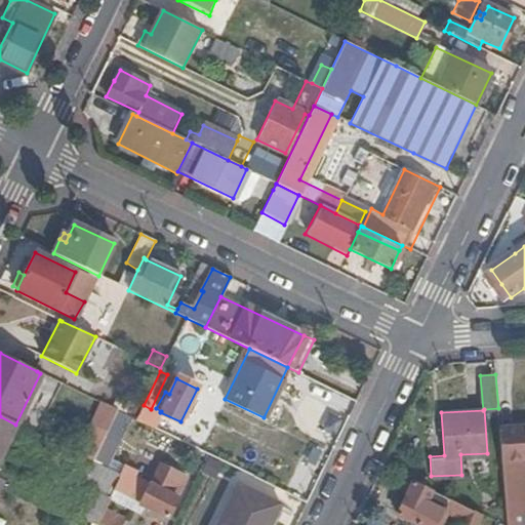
[(0,416),(0,456),(15,425),(0,416)]
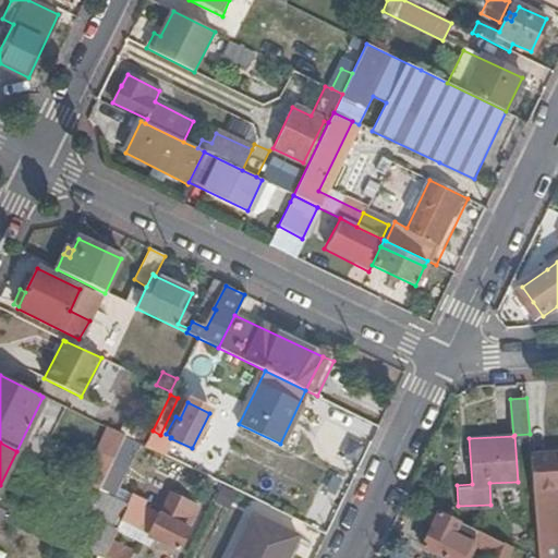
[(557,455),(531,457),(537,540),(557,538),(557,455)]
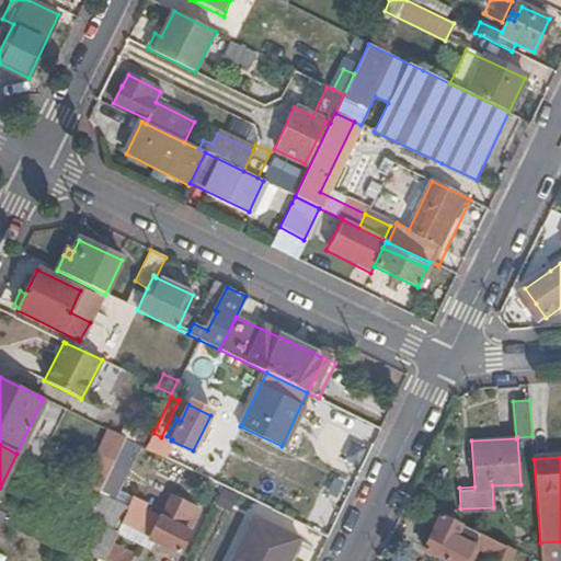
[(127,473),(112,466),(99,493),(114,501),(127,473)]
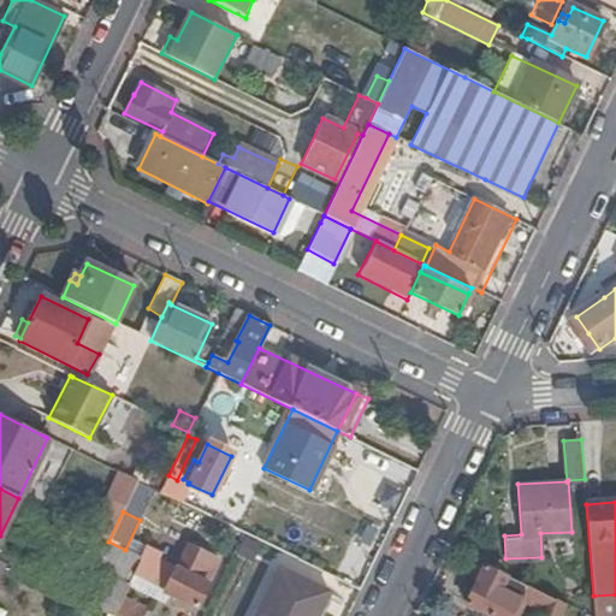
[(201,533),(208,520),(189,511),(183,525),(201,533)]
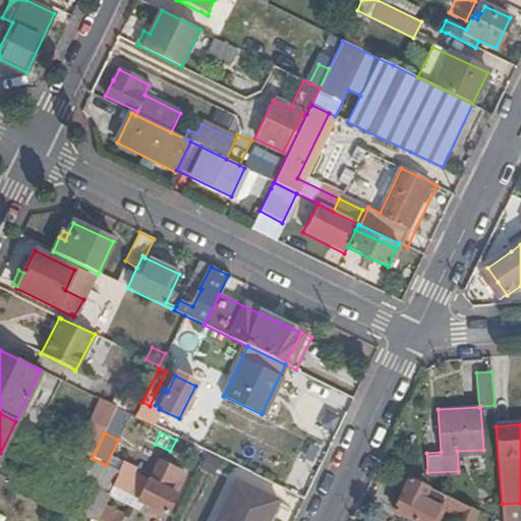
[(106,465),(92,458),(80,480),(94,486),(80,516),(92,520),(95,520),(104,503),(111,488),(118,471),(106,465)]
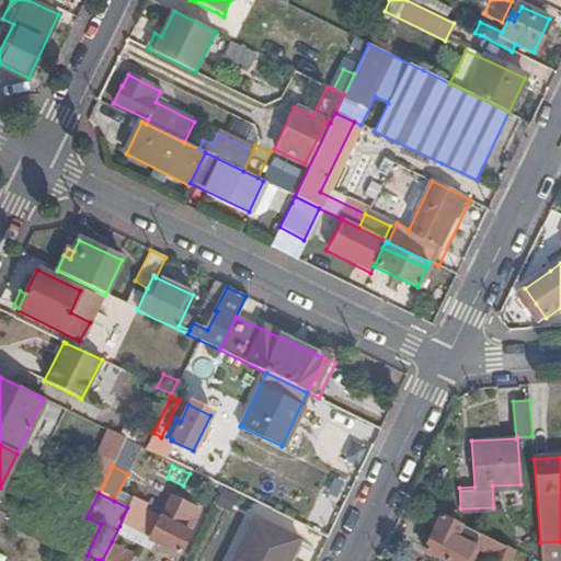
[(134,511),(127,507),(119,526),(133,533),(134,530),(149,538),(149,540),(178,552),(187,531),(180,527),(189,507),(170,497),(158,522),(134,511)]
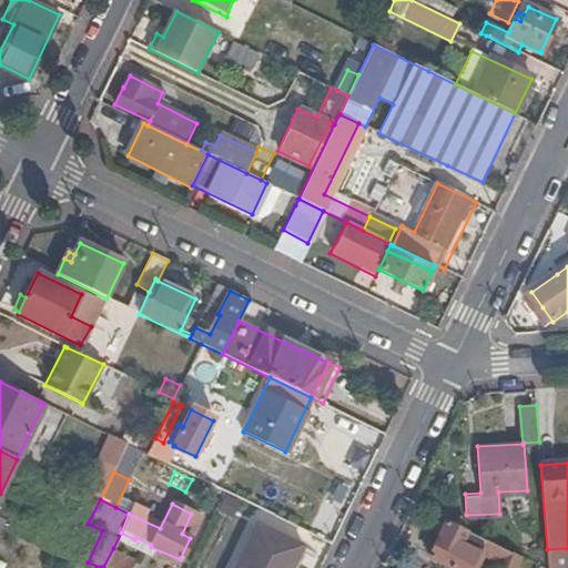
[(200,517),(191,514),(182,534),(190,538),(200,517)]
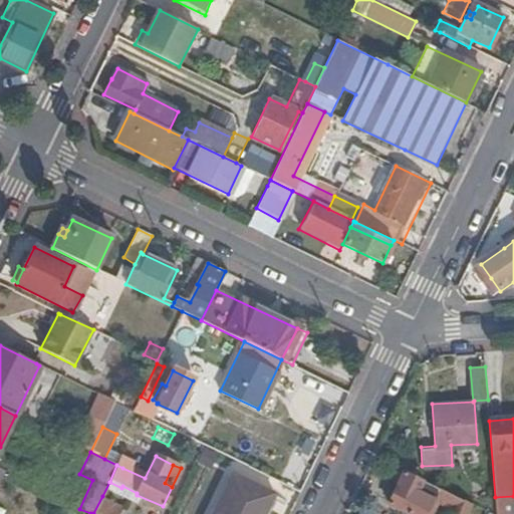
[(445,492),(405,472),(389,503),(411,513),(426,513),(434,499),(452,507),(449,513),(450,513),(466,513),(471,504),(445,492)]
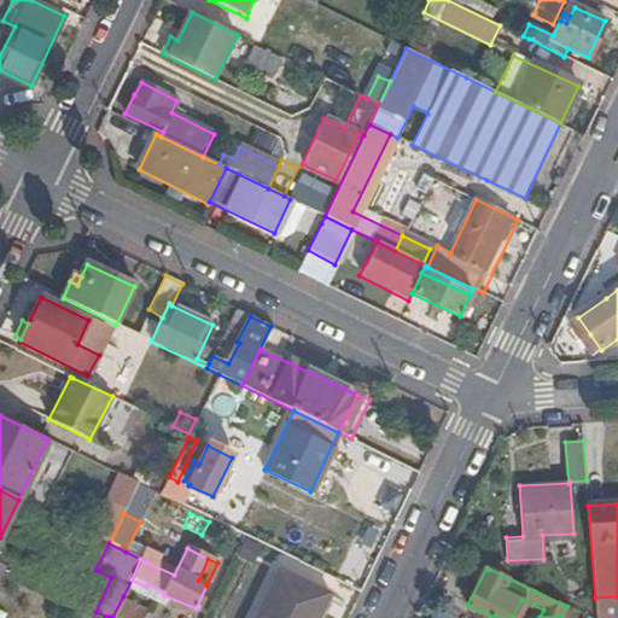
[(316,617),(328,596),(280,572),(257,617),(316,617)]
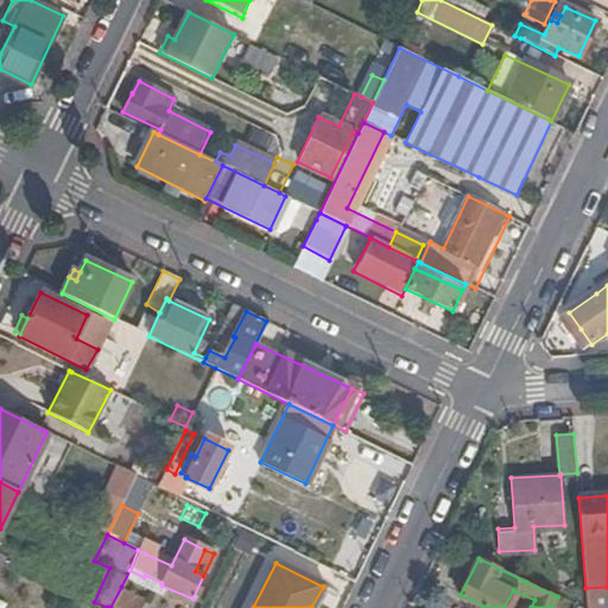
[(121,587),(111,607),(124,607),(126,605),(132,591),(121,587)]
